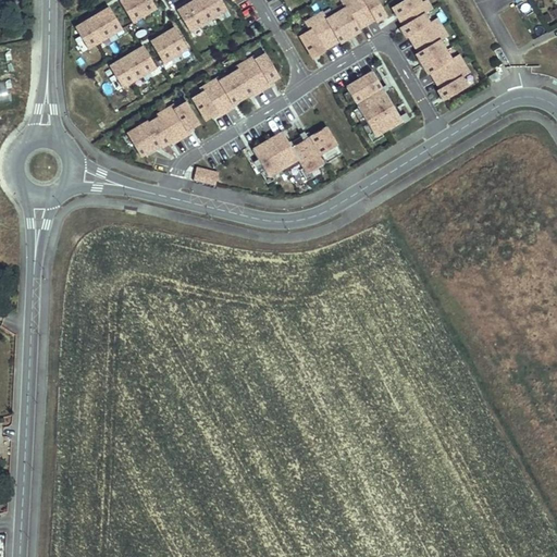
[(157,9),(151,0),(121,0),(120,1),(133,23),(157,9)]
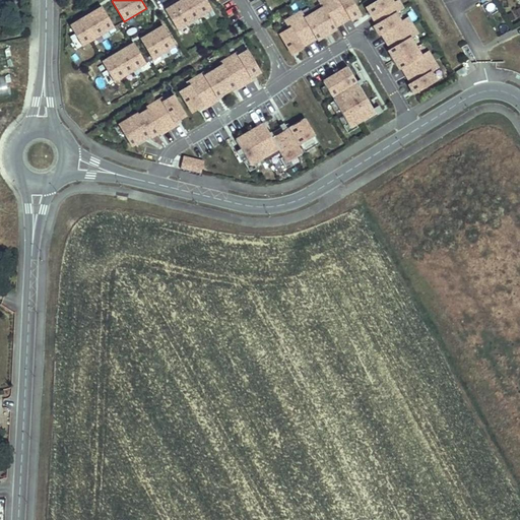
[(212,9),(206,0),(182,0),(166,10),(178,30),(212,9)]
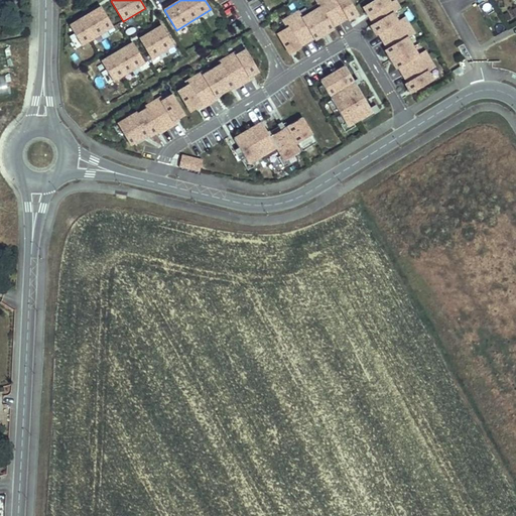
[(340,23),(326,0),(317,0),(315,1),(319,8),(311,13),(325,34),(334,29),(333,27),(340,23)]
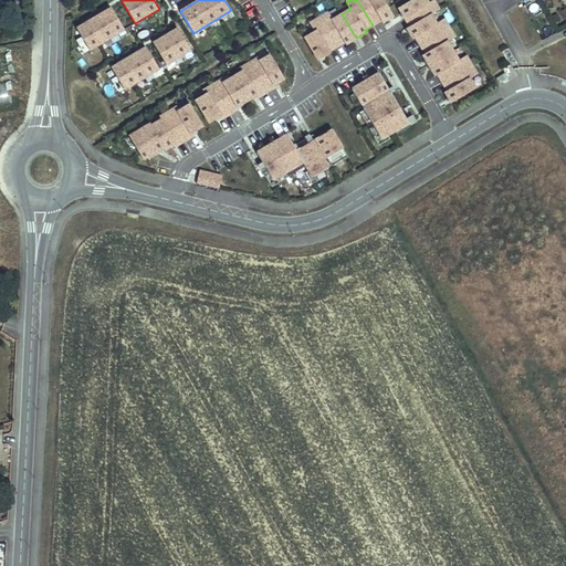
[(392,16),(383,0),(357,0),(373,25),(380,20),(383,22),(392,16)]
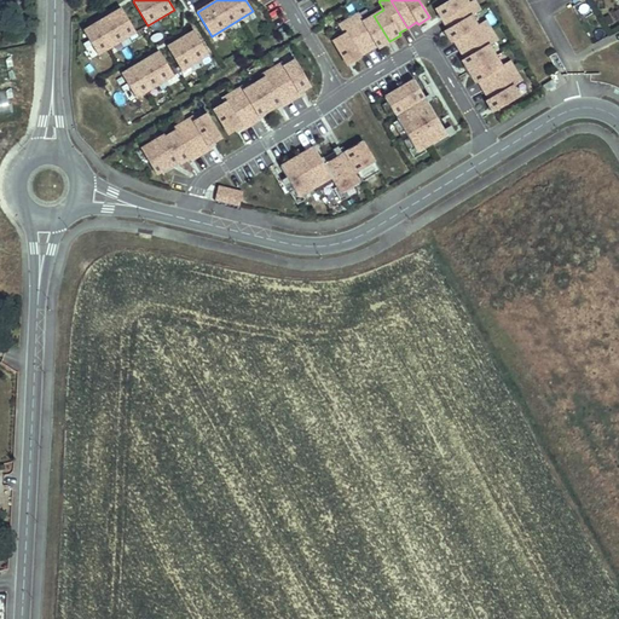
[(472,16),(480,11),(474,0),(473,0),(468,4),(466,0),(449,0),(435,9),(447,29),(445,30),(449,36),(475,21),(472,16)]
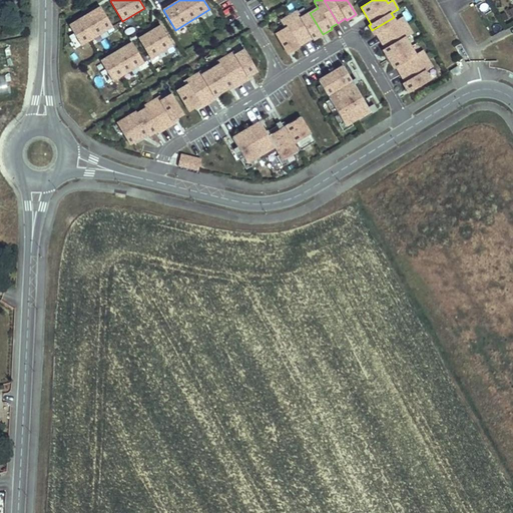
[(112,27),(100,7),(69,26),(81,45),(112,27)]
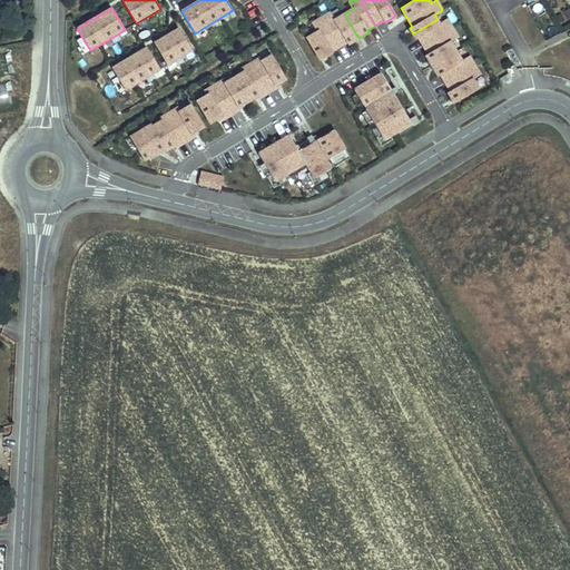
[(359,38),(344,15),(335,20),(331,12),(321,18),(338,47),(346,42),(347,45),(359,38)]
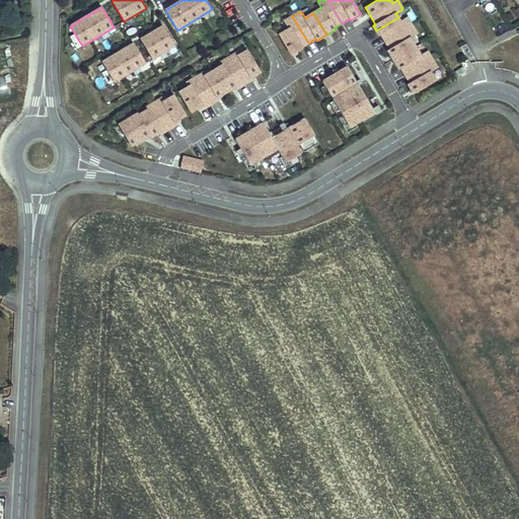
[(308,43),(292,16),(284,21),(288,28),(279,33),(292,55),(302,49),(301,48),(308,43)]
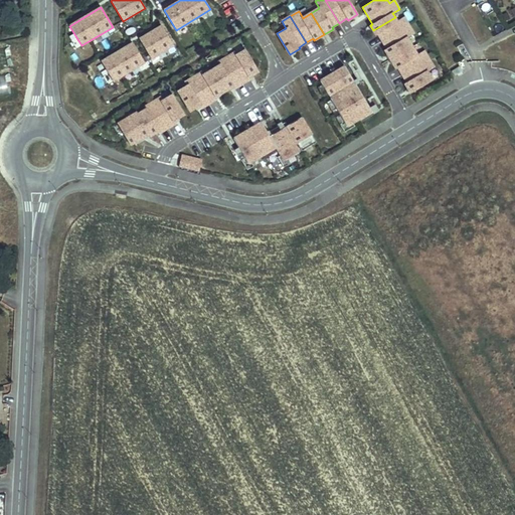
[(382,41),(409,25),(404,17),(397,21),(395,17),(373,30),(376,35),(378,34),(382,41)]
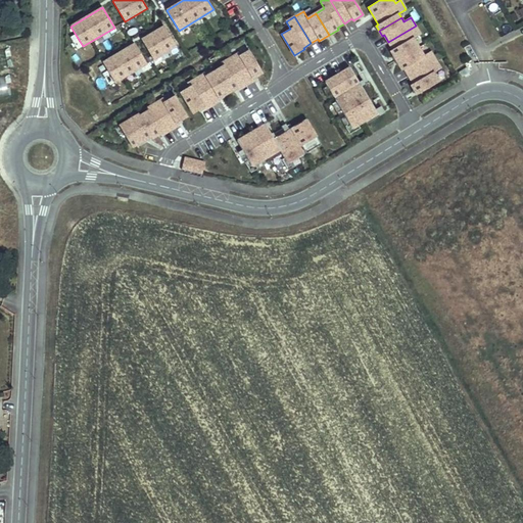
[(414,39),(421,35),(416,26),(388,42),(392,49),(390,51),(396,60),(419,47),(414,39)]
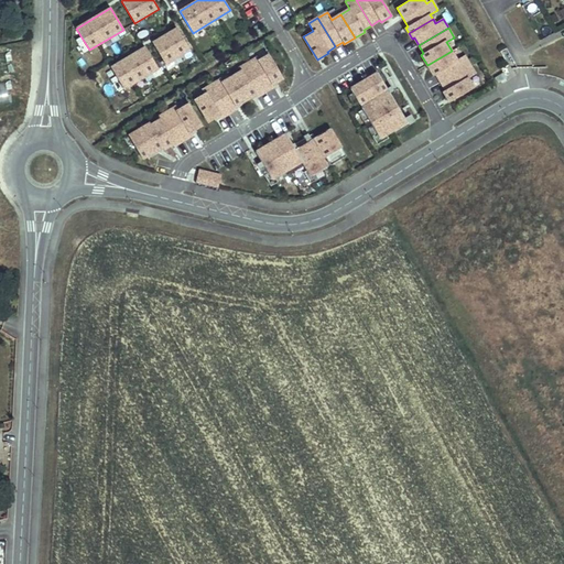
[(190,50),(177,29),(152,43),(165,65),(190,50)]
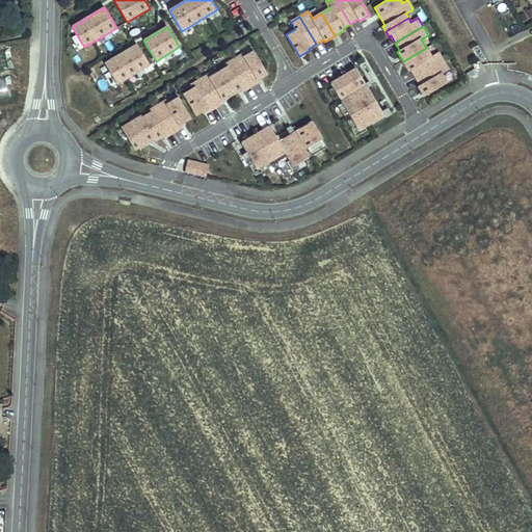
[(116,84),(150,65),(137,44),(104,62),(116,84)]
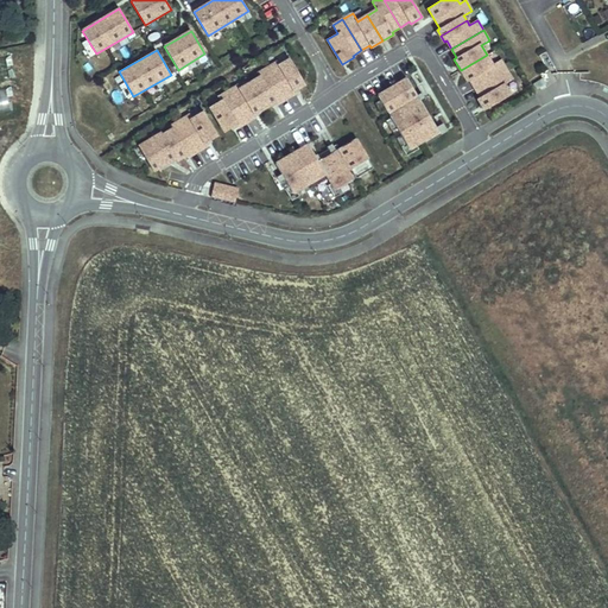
[(506,70),(501,59),(492,65),(487,55),(461,70),(468,82),(470,80),(475,88),(506,70)]
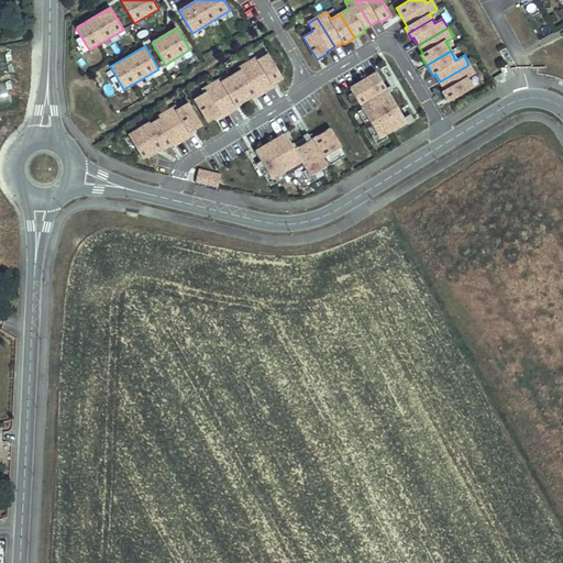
[(0,76),(10,75),(6,55),(0,55),(0,76)]
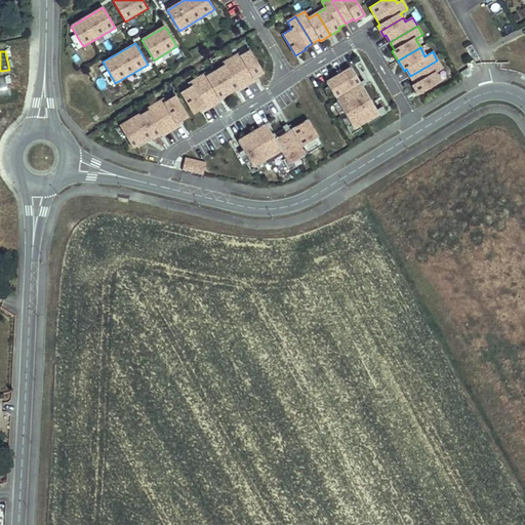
[(264,73),(250,51),(241,56),(240,53),(231,58),(247,85),(255,81),(253,79),(264,73)]
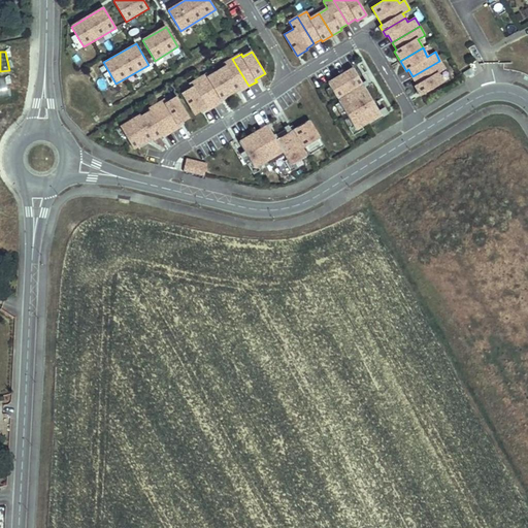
[(249,86),(232,59),(224,64),(225,67),(217,72),(230,94),(239,89),(240,91),(249,86)]
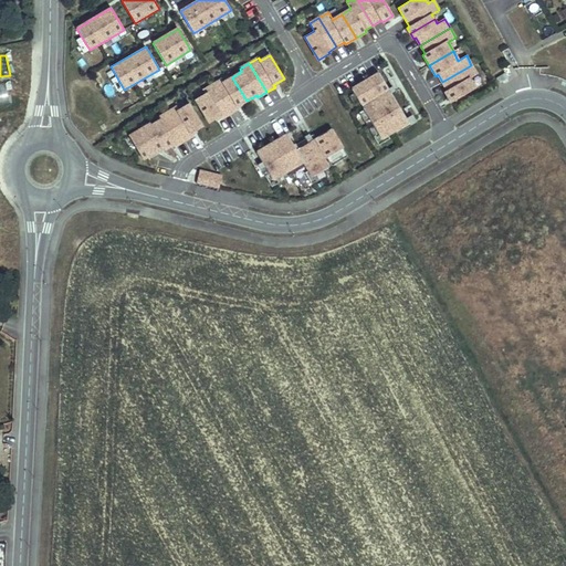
[(475,88),(470,80),(477,74),(471,65),(442,82),(447,91),(444,92),(451,103),(475,88)]
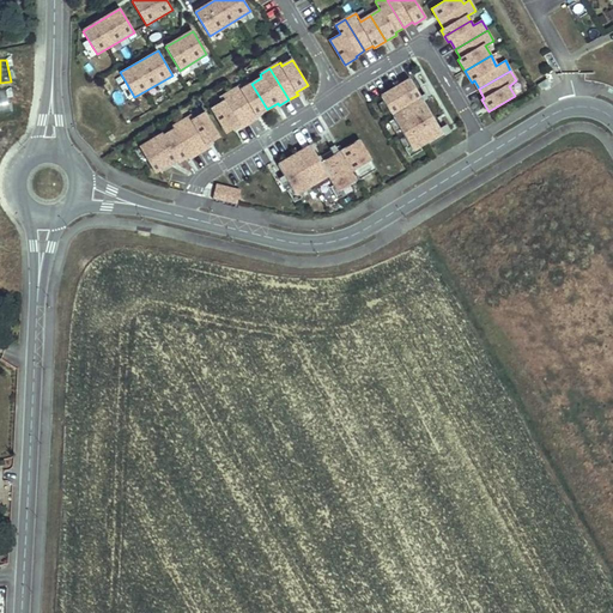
[(411,79),(381,97),(411,146),(405,150),(410,158),(423,150),(420,146),(449,128),(447,125),(439,128),(411,79)]
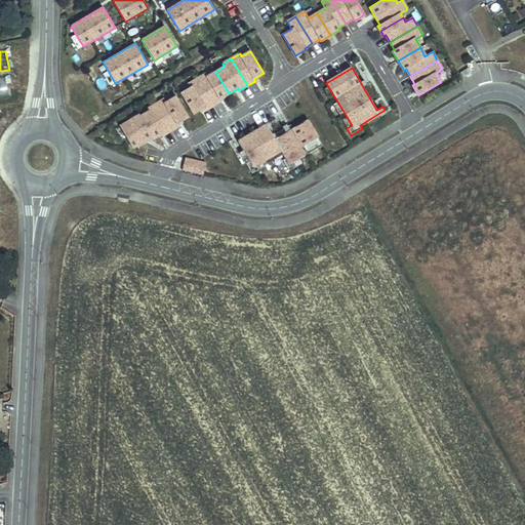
[(463,77),(472,72),(469,68),(460,73),(463,77)]
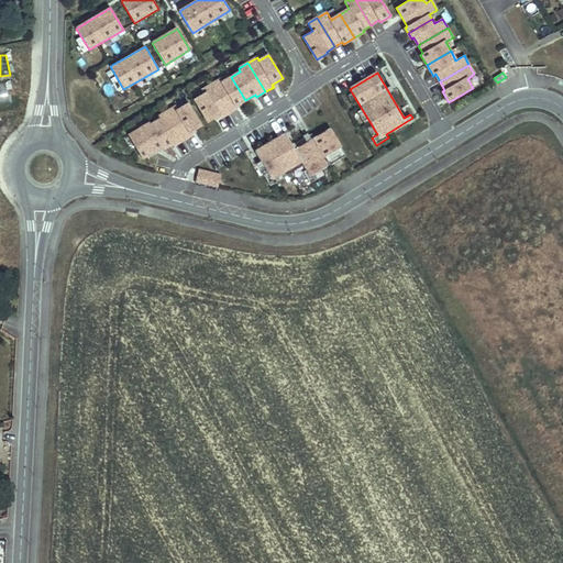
[(245,100),(231,77),(222,83),(220,79),(211,85),(229,113),(236,109),(235,107),(245,100)]
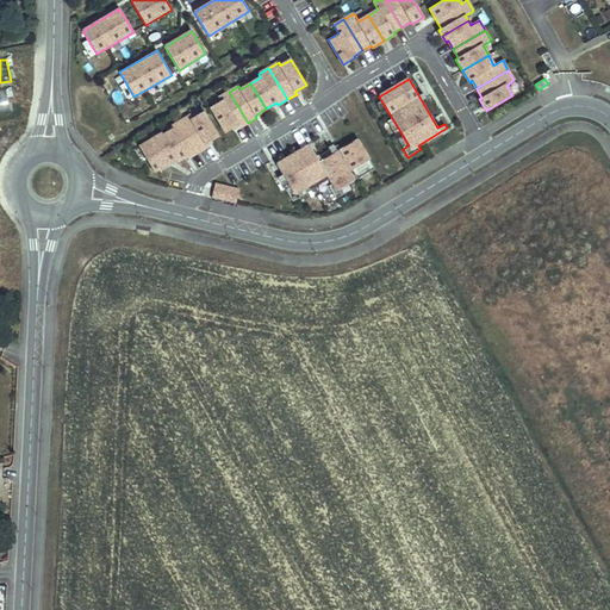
[(421,99),(429,94),(425,87),(421,91),(423,93),(418,95),(421,99)]
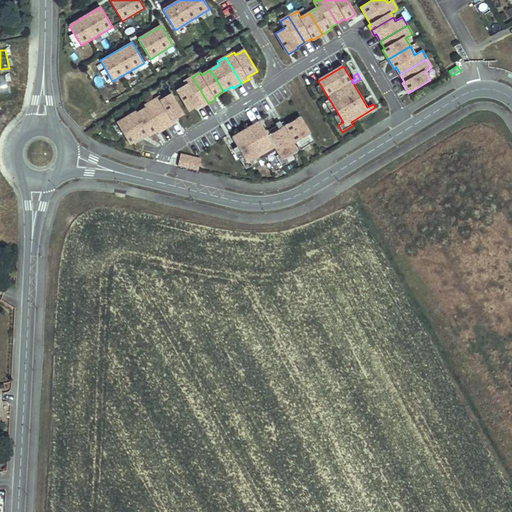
[(0,96),(9,95),(6,75),(0,76),(0,96)]
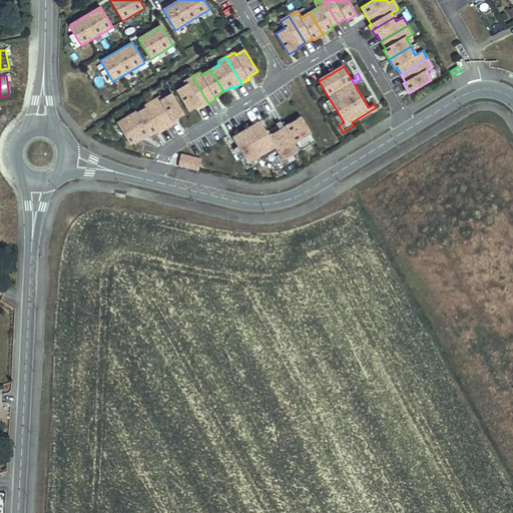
[(208,103),(192,77),(184,82),(185,85),(177,90),(189,111),(199,106),(200,108),(208,103)]
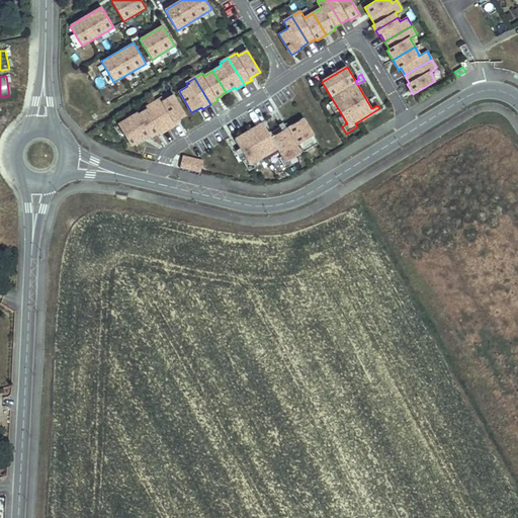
[(185,116),(172,95),(164,100),(162,97),(154,103),(169,128),(177,124),(175,122),(185,116)]
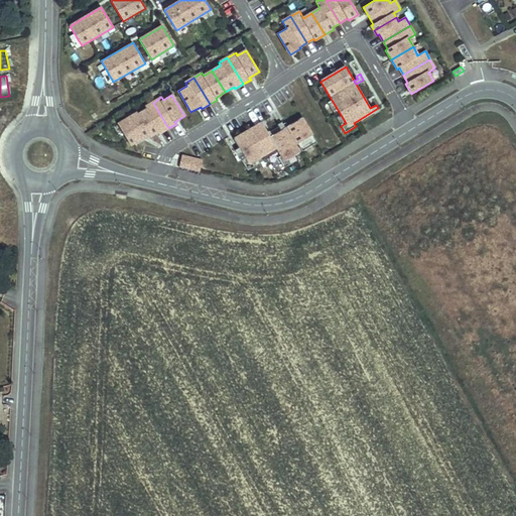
[(137,113),(118,124),(130,145),(148,134),(150,137),(159,131),(160,133),(168,128),(153,103),(144,108),(146,110),(138,115),(137,113)]
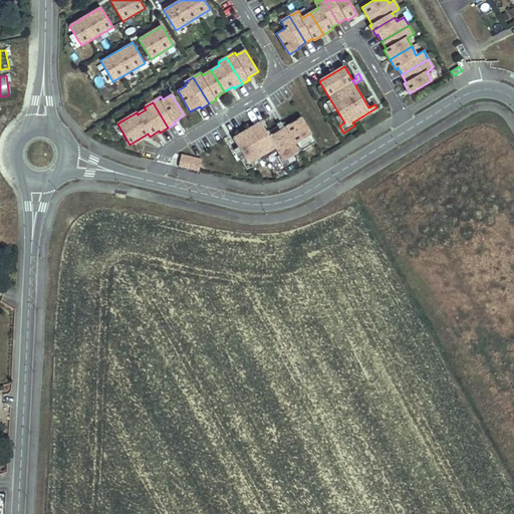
[(315,143),(300,117),(286,125),(296,143),(301,151),(315,143)]
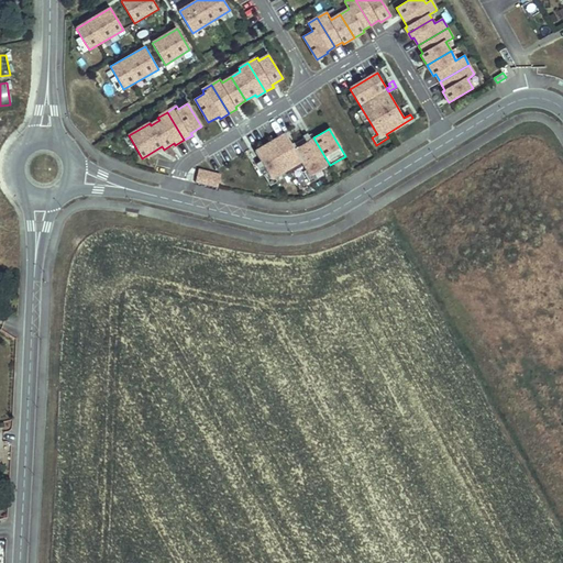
[(263,165),(258,167),(264,176),(271,186),(277,181),(275,177),(301,161),(307,169),(304,172),(310,184),(318,179),(317,178),(315,174),(323,168),(327,167),(307,132),(304,134),(307,142),(295,148),(286,134),(255,152),(263,165)]
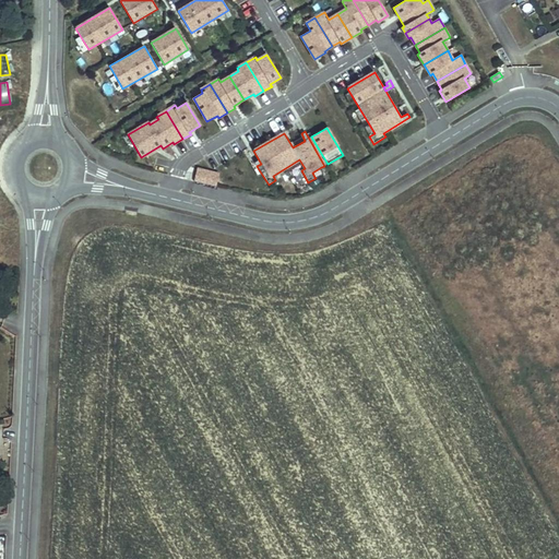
[(311,137),(308,139),(319,157),(322,155),(311,137)]
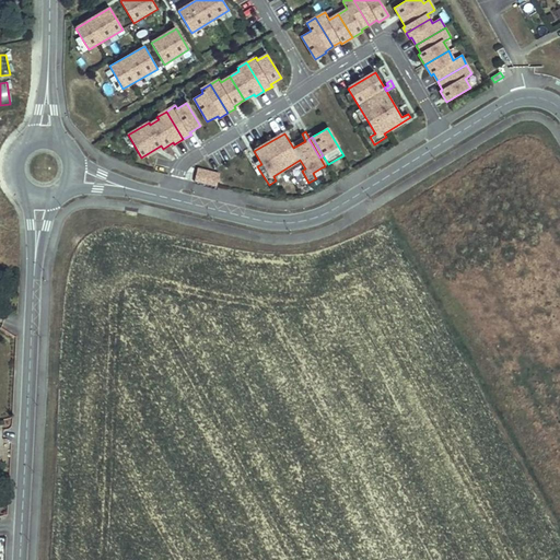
[(263,175),(257,166),(254,168),(258,176),(263,175)]
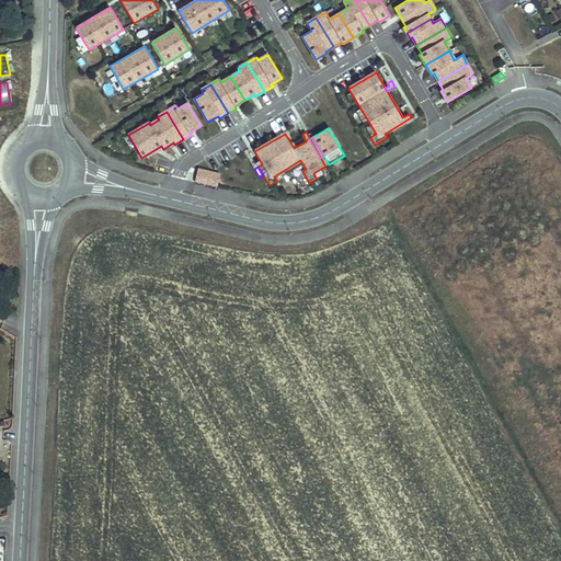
[(324,172),(322,168),(313,173),(316,178),(324,172)]
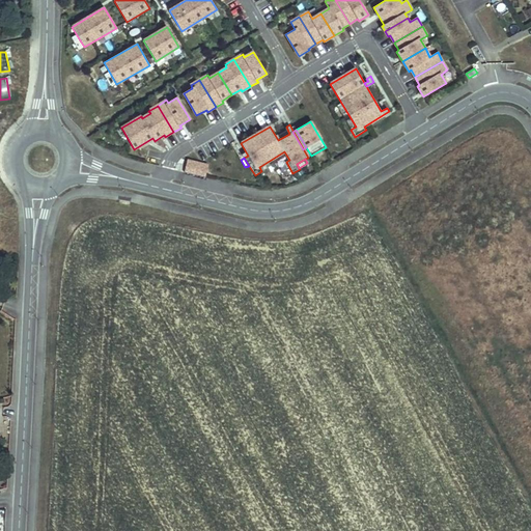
[(205,177),(208,166),(187,161),(185,172),(205,177)]
